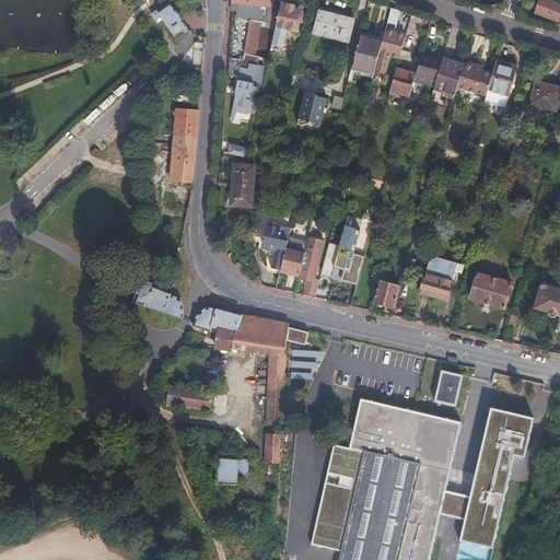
[(268,24),(273,0),(232,0),(232,2),(247,3),(244,18),(252,20),(261,22),(268,24)]
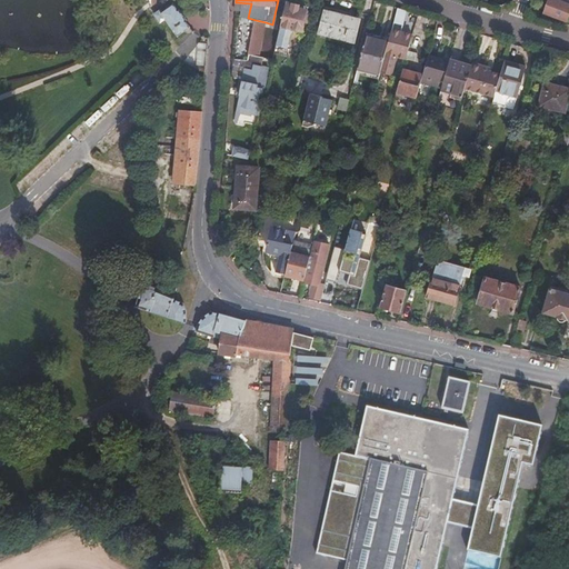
[(548,0),(543,13),(558,19),(567,22),(568,17),(568,2),(562,0),(548,0)]
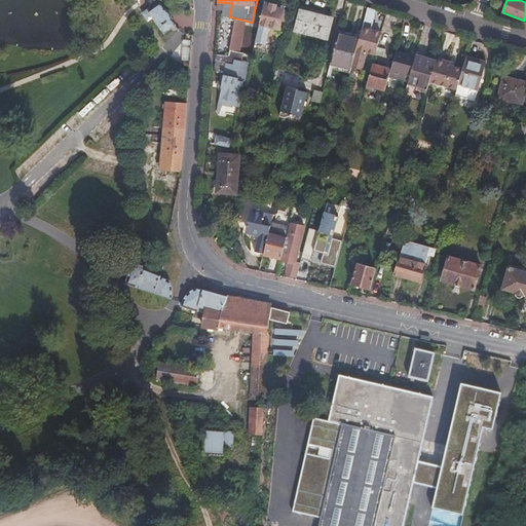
[(276,5),(264,2),(259,25),(277,30),(283,12),(275,11),(276,5)]
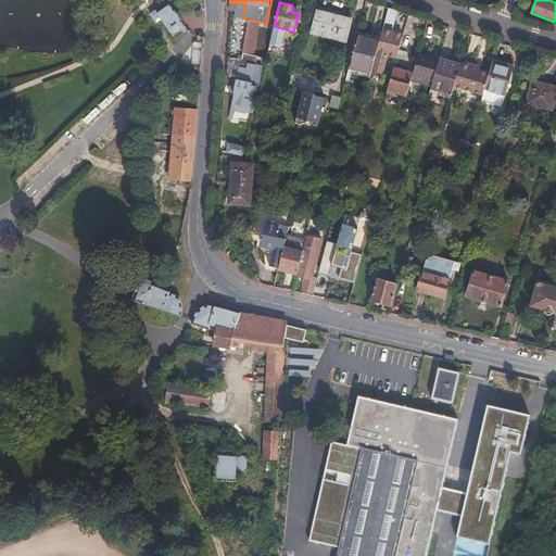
[(395,9),(388,7),(384,21),(391,23),(395,10),(395,9)]
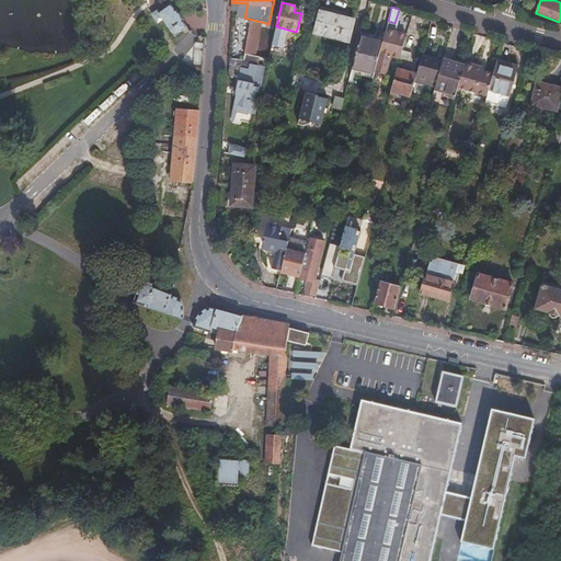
[(176,8),(163,15),(179,39),(191,31),(176,8)]
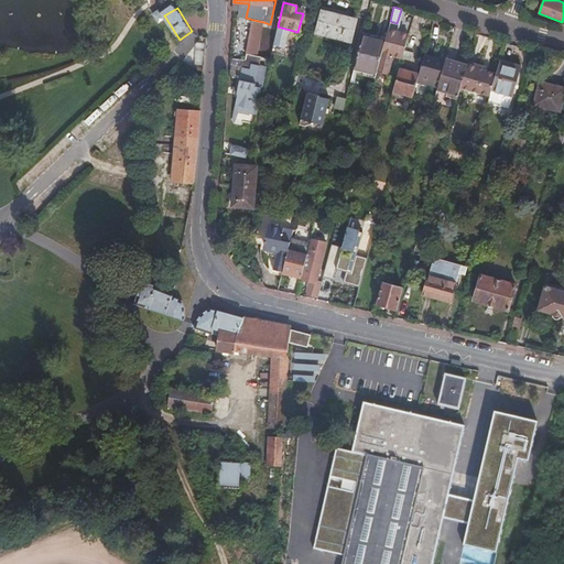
[(317,32),(350,40),(355,21),(322,12),(317,32)]
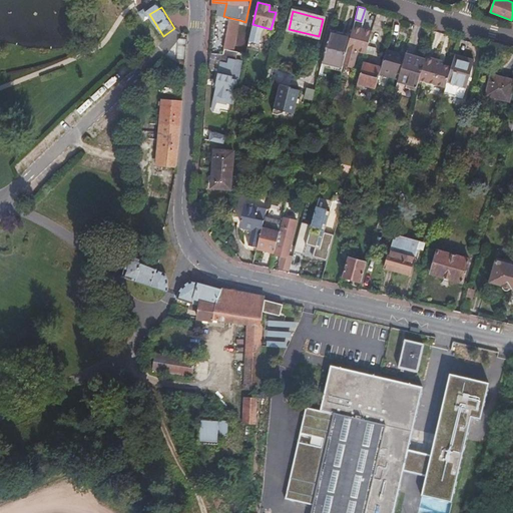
[(231,50),(239,20),(230,18),(223,49),(231,50)]
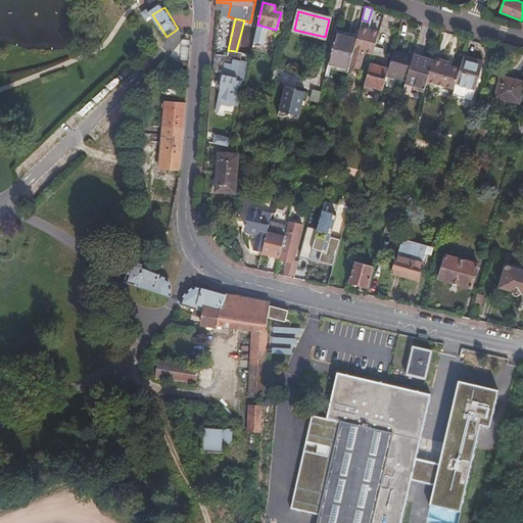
[(378,32),(360,27),(357,38),(353,48),(349,62),(361,65),(364,51),(373,53),(378,32)]
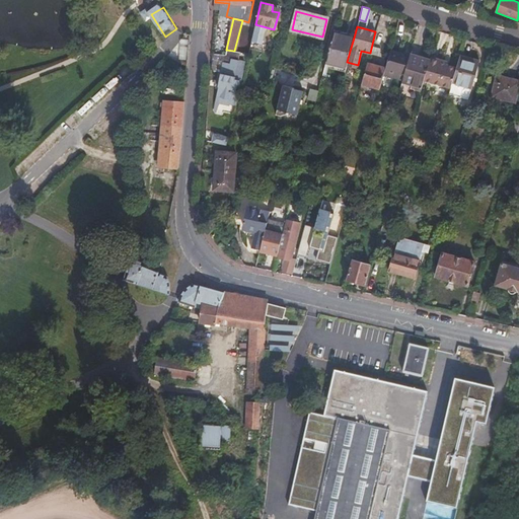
[(354,38),(334,31),(325,61),(346,67),(347,62),(351,48),(354,38)]
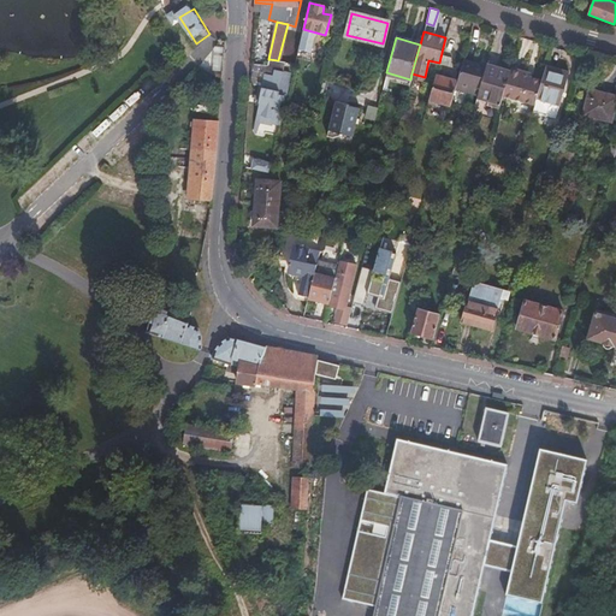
[(285,61),(278,60),(268,59),(267,65),(266,72),(273,75),(274,67),(283,70),(285,61)]
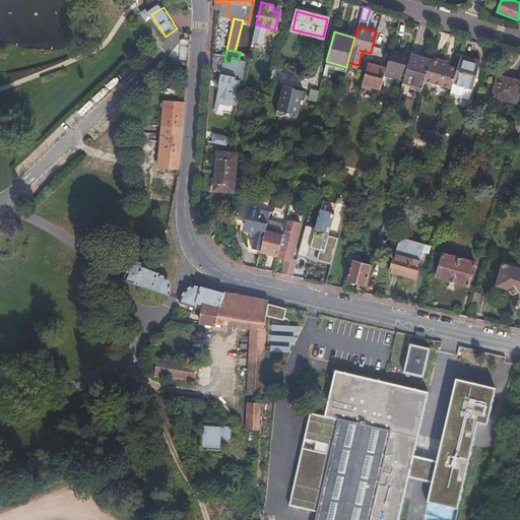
[(409,56),(391,51),(386,68),(385,72),(403,78),(409,56)]
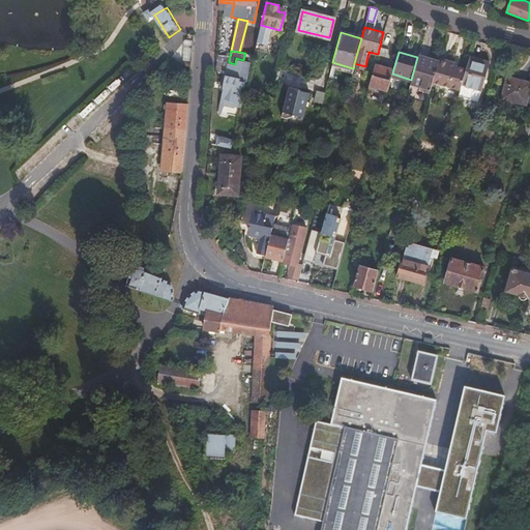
[(418,55),(417,57),(411,80),(410,83),(432,89),(434,82),(440,61),(418,55)]
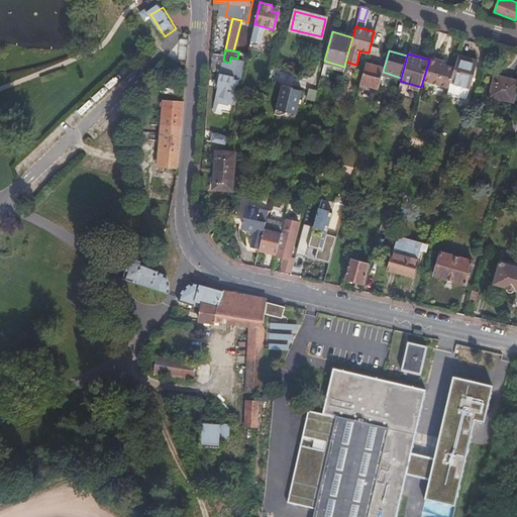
[(478,61),(457,55),(454,67),(448,88),(446,94),(466,100),(478,61)]
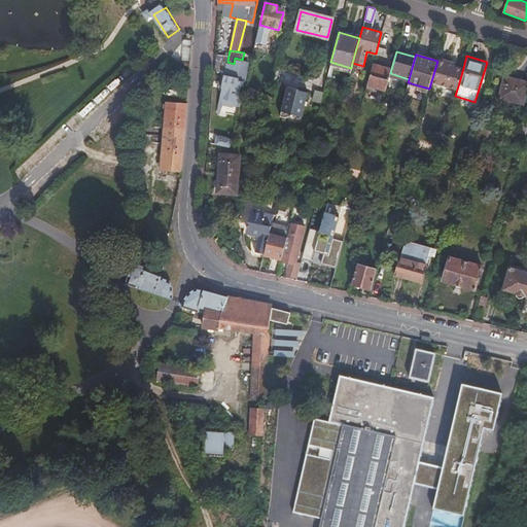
[(232,105),(242,60),(235,58),(234,64),(227,62),(224,62),(219,88),(222,88),(219,102),(232,105)]
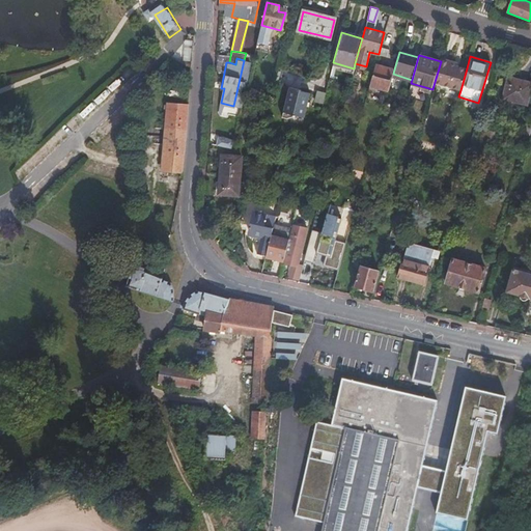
[(441,58),(441,61),(435,82),(460,90),(467,68),(454,65),(455,62),(441,58)]
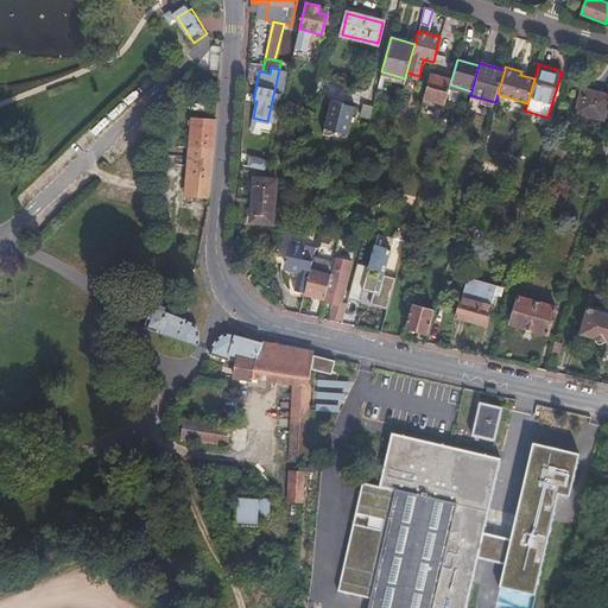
[(405,78),(381,71),(380,77),(404,83),(405,78)]
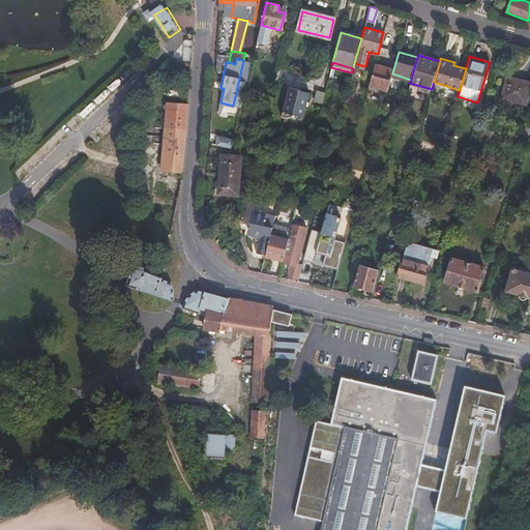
[(393,69),(375,64),(369,85),(387,91),(392,74),(393,69)]
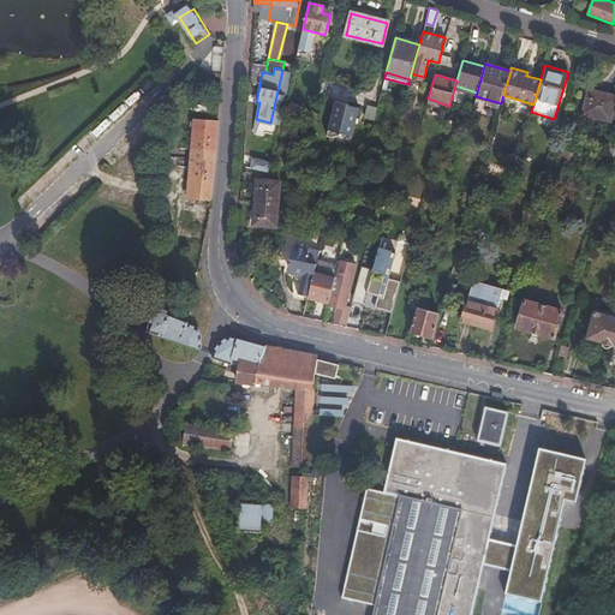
[(581,114),(609,121),(614,97),(614,95),(587,89),(581,114)]
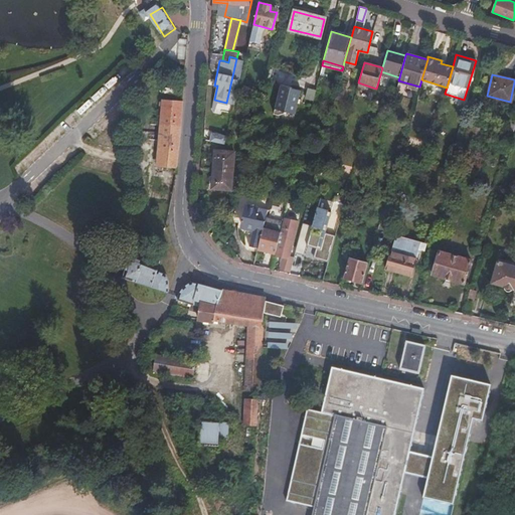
[(345,83),(339,81),(337,90),(343,92),(345,83)]
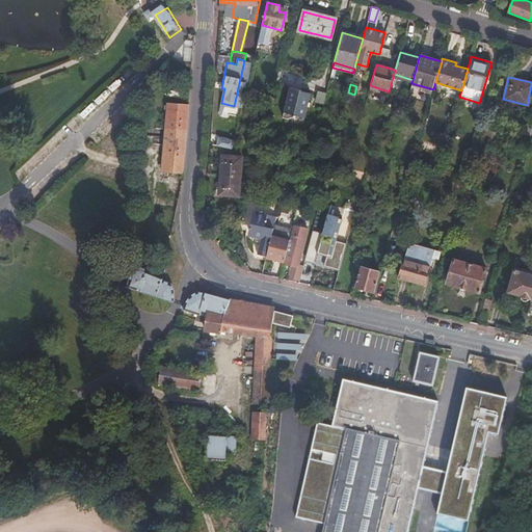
[(317,95),(292,89),(283,118),(308,122),(317,95)]
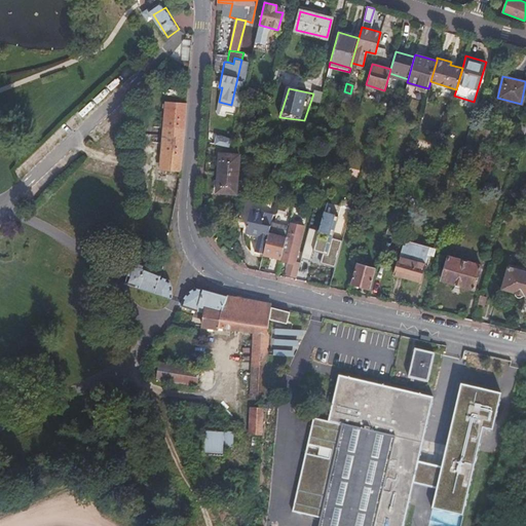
[(241,95),(257,99),(258,94),(242,90),(241,95)]
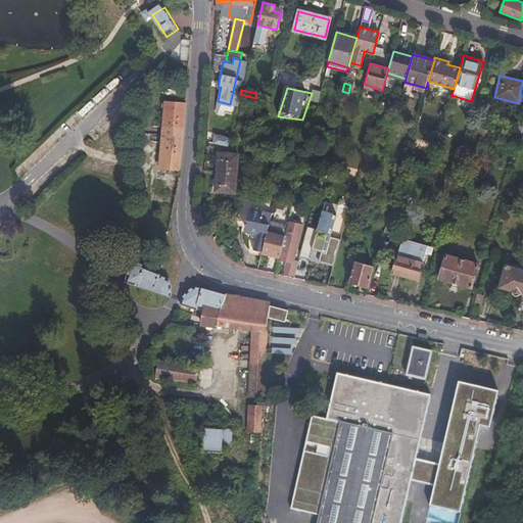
[(180,170),(186,102),(164,100),(158,168),(180,170)]
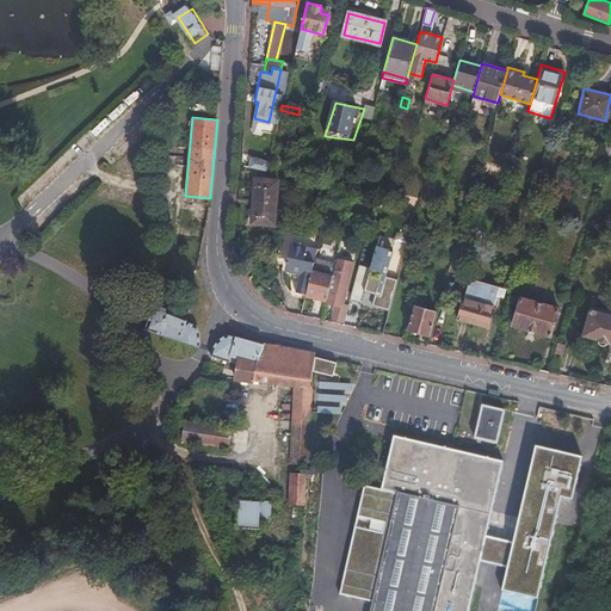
[(553,162),(566,167),(571,153),(556,149),(553,162)]
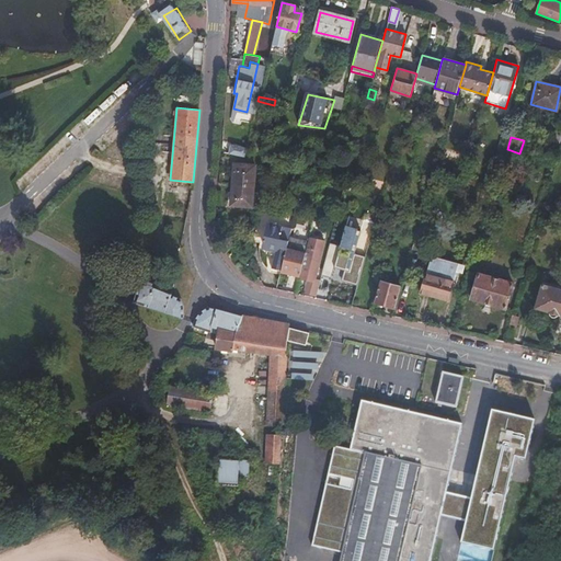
[(242,157),(243,148),(230,146),(228,155),(242,157)]
